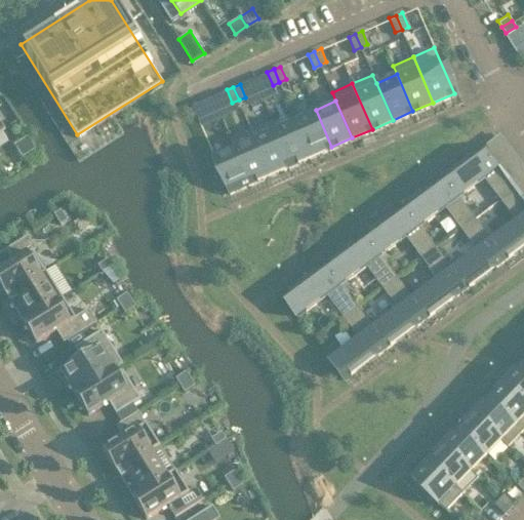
[(205,115),(199,102),(192,105),(198,118),(205,115)]
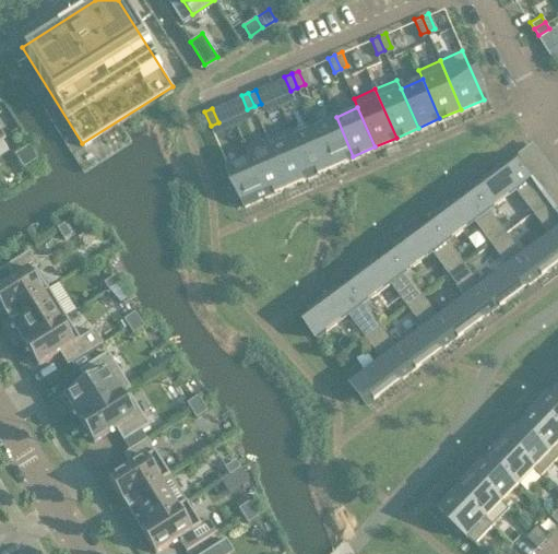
[(353,156),(336,117),(315,127),(331,165),(353,156)]
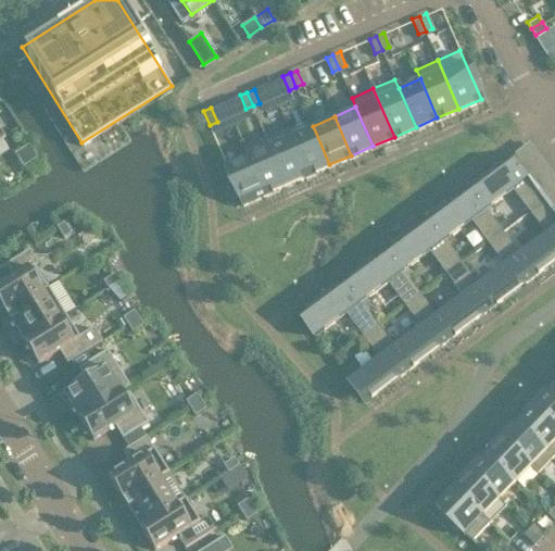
[(308,174),(291,135),(287,126),(265,135),(287,184),(308,174)]
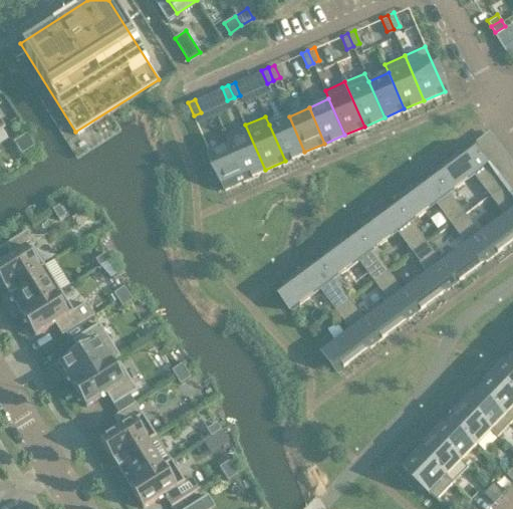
[(304,152),(289,116),(269,124),(285,161),(304,152)]
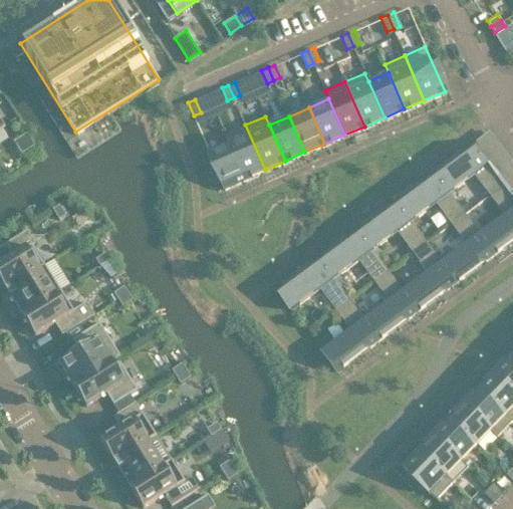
[(265,170),(245,124),(226,134),(229,143),(245,178),(265,170)]
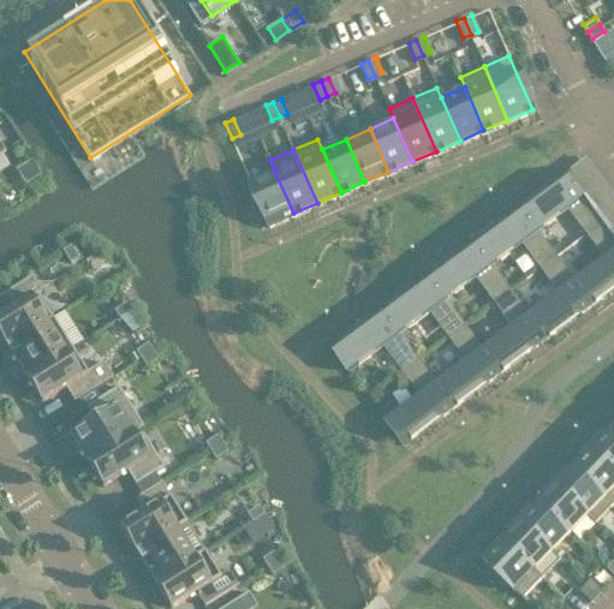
[(39,172),(31,160),(18,168),(25,180),(39,172)]
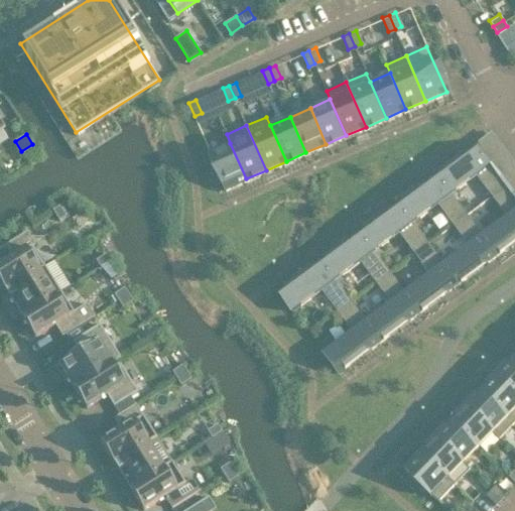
[(246,178),(230,143),(210,152),(225,187),(246,178)]
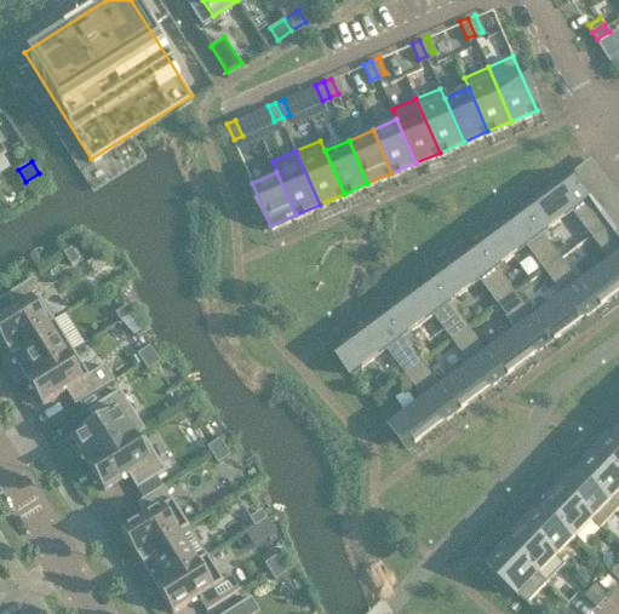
[(607,221),(571,172),(560,181),(562,184),(550,193),(548,189),(525,207),(542,230),(572,208),(590,233),(607,221)]
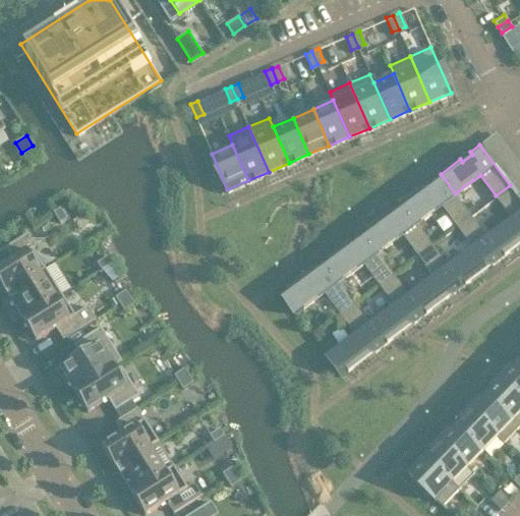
[(470,215),(455,193),(441,174),(430,180),(434,183),(423,190),(421,187),(401,203),(416,223),(441,204),(456,225),(470,215)]
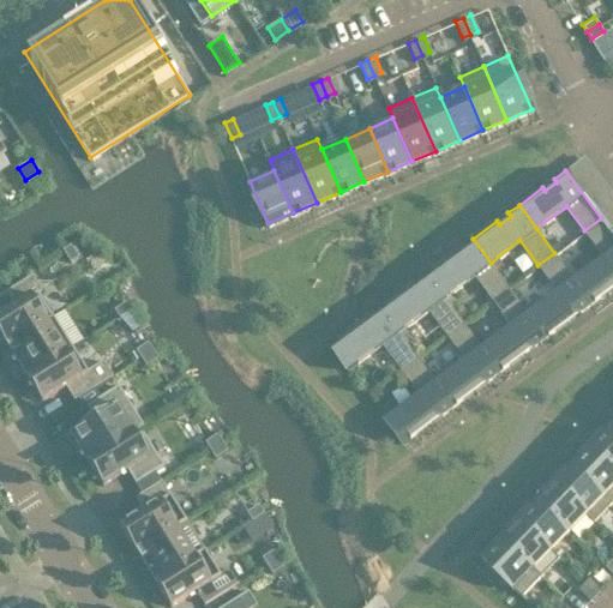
[(612,235),(601,218),(584,230),(602,256),(572,277),(590,301),(612,283),(612,281),(612,280),(612,278),(612,235)]
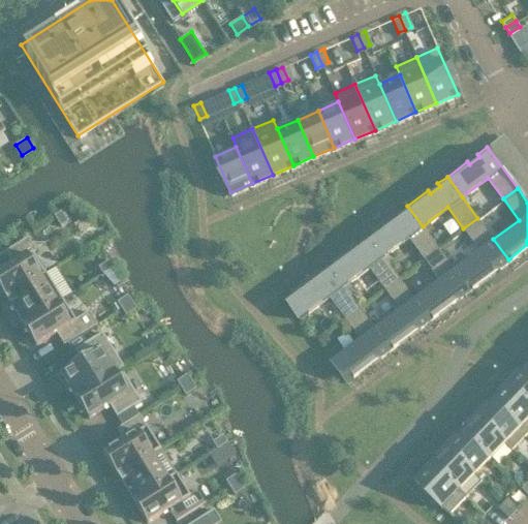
[(438,247),(423,226),(407,206),(398,213),(400,216),(391,223),(387,220),(368,236),(382,255),(408,237),(424,257),(438,247)]
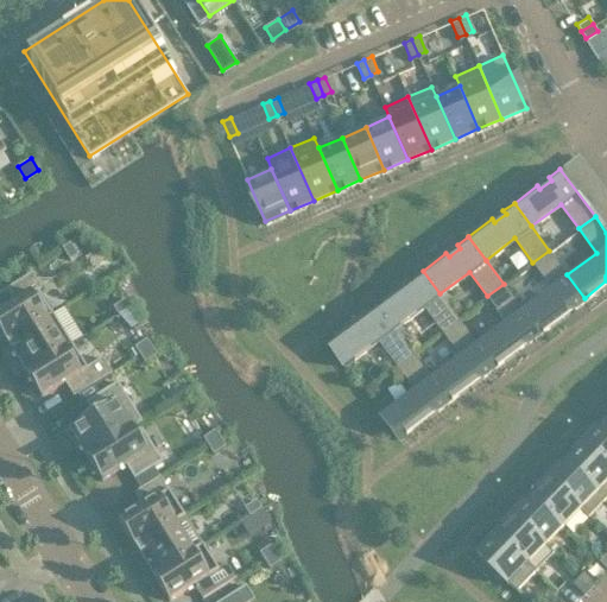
[(77,252),(69,240),(62,245),(69,257),(77,252)]
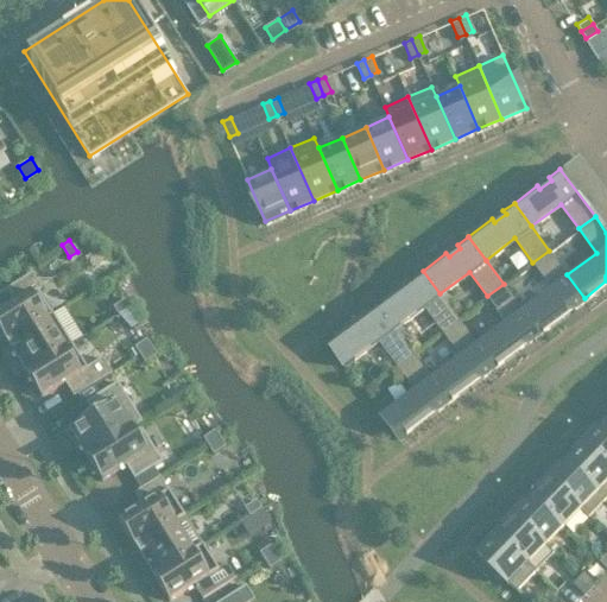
[(585,298),(567,274),(549,251),(532,263),(551,286),(522,309),(539,331),(562,314),(560,311),(570,303),(573,306),(585,298)]
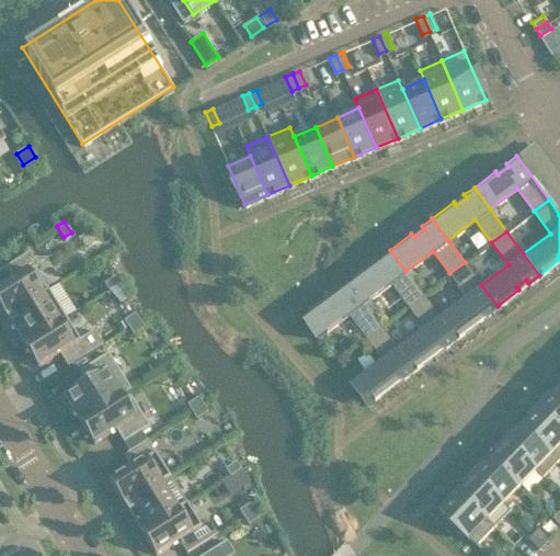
[(0,305),(6,314),(47,287),(34,265),(37,263),(29,249),(4,264),(13,276),(0,284),(0,305)]
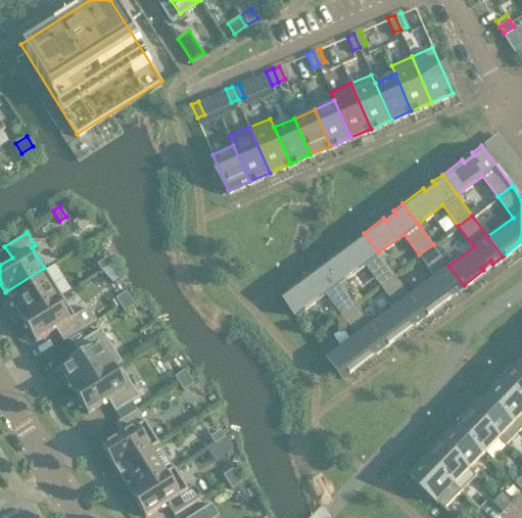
[(393,274),(378,252),(364,233),(354,239),(357,242),(346,249),(344,246),(324,262),(339,282),(364,263),(379,284),(393,274)]
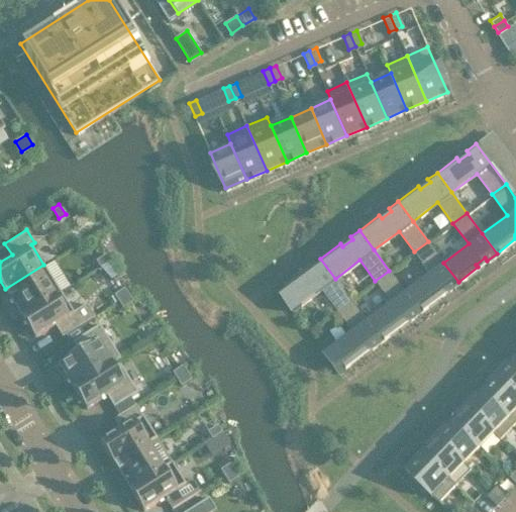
[(458,282),(443,263),(428,241),(414,251),(429,273),(405,291),(419,311),(439,296),(437,293),(446,286),(448,289),(458,282)]
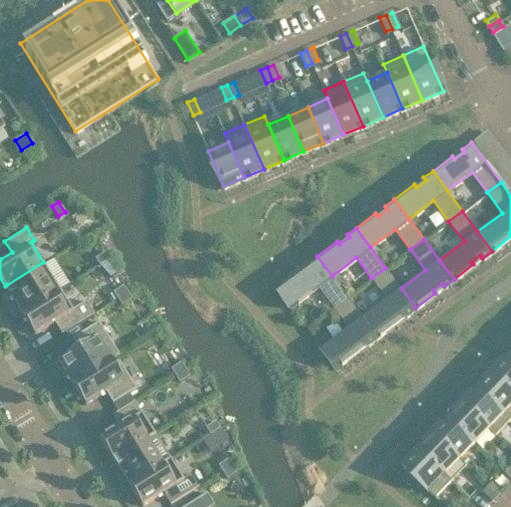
[(109,256),(105,249),(94,256),(99,262),(109,256)]
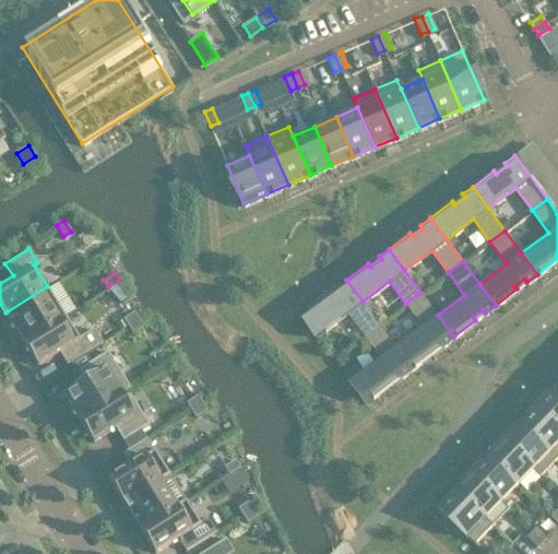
[(379,323),(363,302),(346,280),(337,286),(340,290),(329,298),(327,295),(303,313),(319,333),(347,313),(364,336),(379,323)]
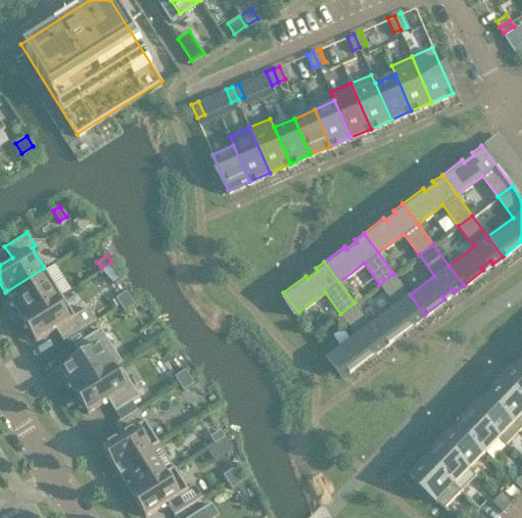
[(21,318),(60,293),(44,268),(5,292),(21,318)]
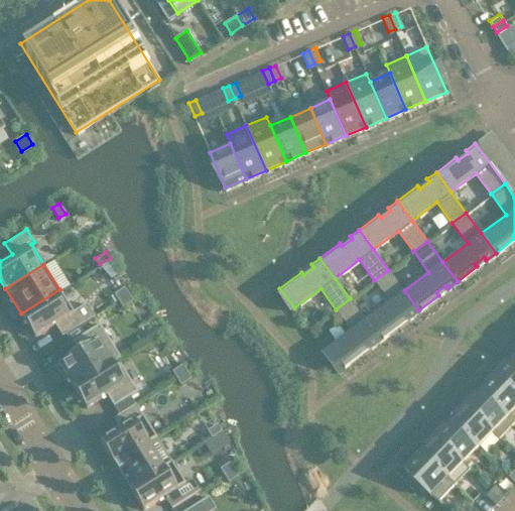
[(418,310),(404,290),(388,270),(374,280),(390,300),(365,320),(380,339),(400,325),(397,322),(407,314),(409,317),(418,310)]
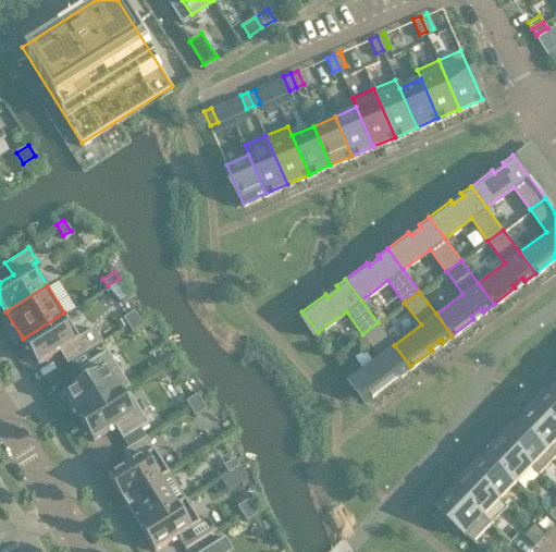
[(127,322),(138,316),(134,308),(123,315),(127,322)]
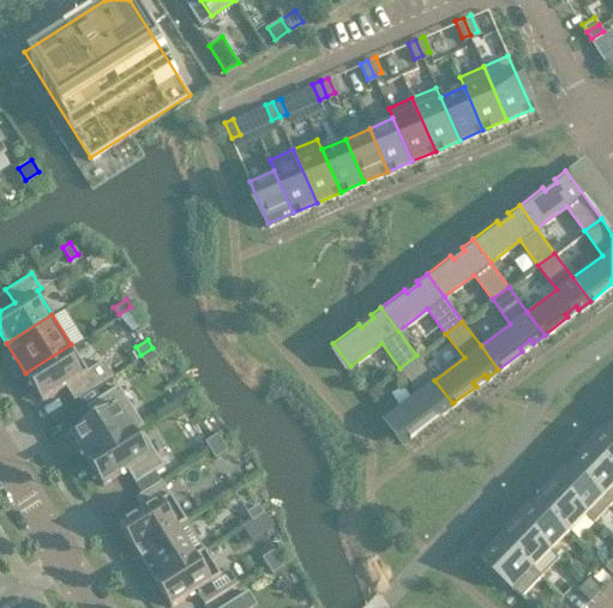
[(73,397),(112,373),(102,357),(86,368),(71,344),(25,373),(41,398),(65,384),(73,397)]
